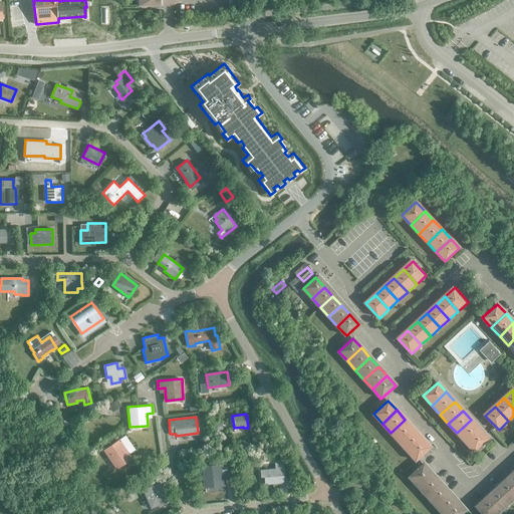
[(391,433),(399,442),(414,429),(405,420),(391,433)]
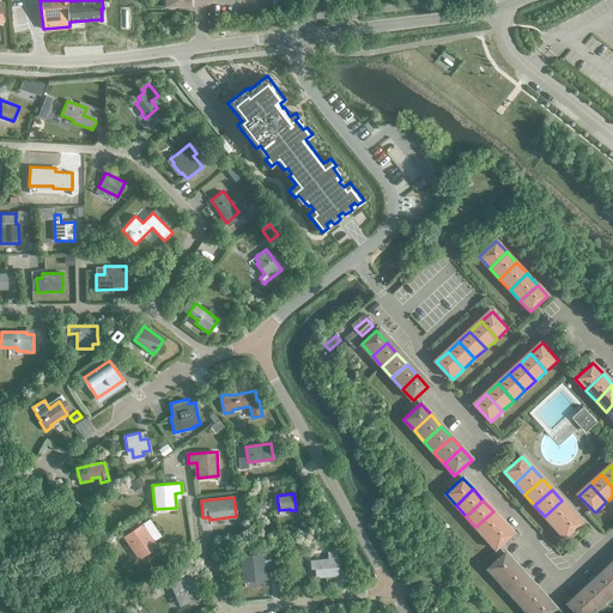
[(545,516),(554,528),(572,511),(562,501),(545,516)]
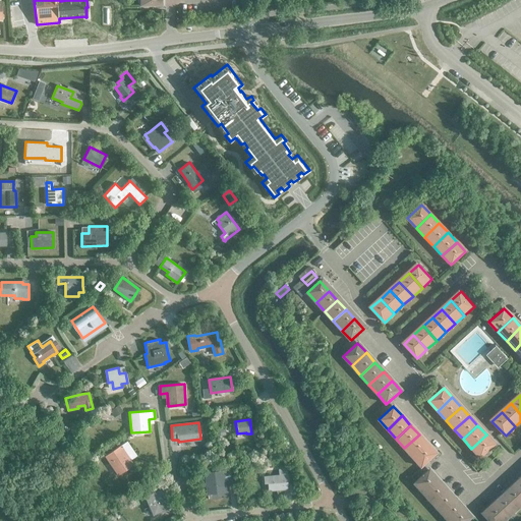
[(404,448),(413,457),(427,444),(419,435),(404,448)]
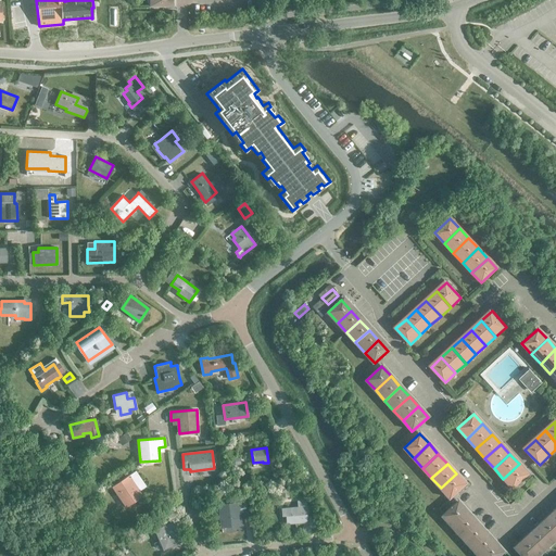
[(519,464),(503,479),(513,489),(529,475),(519,464)]
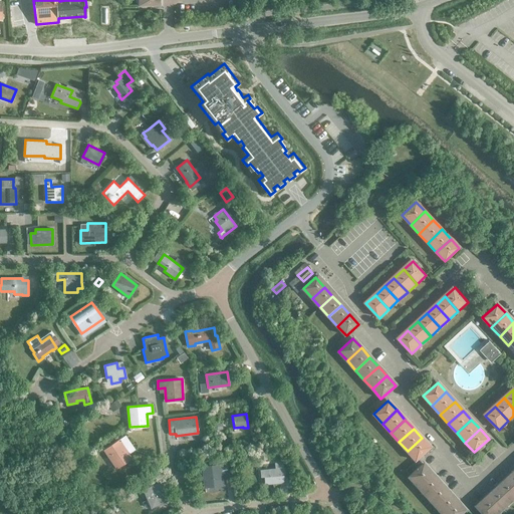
[(422,438),(408,451),(416,461),(431,448),(422,438)]
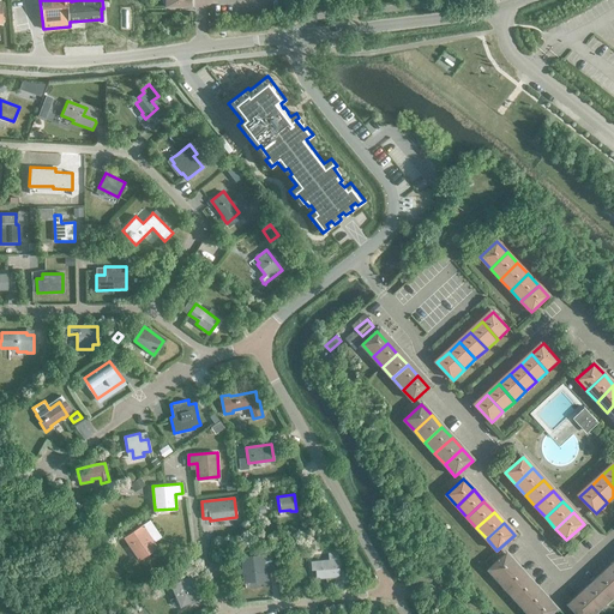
[(148,547),(154,543),(142,525),(125,537),(139,559),(151,552),(148,547)]
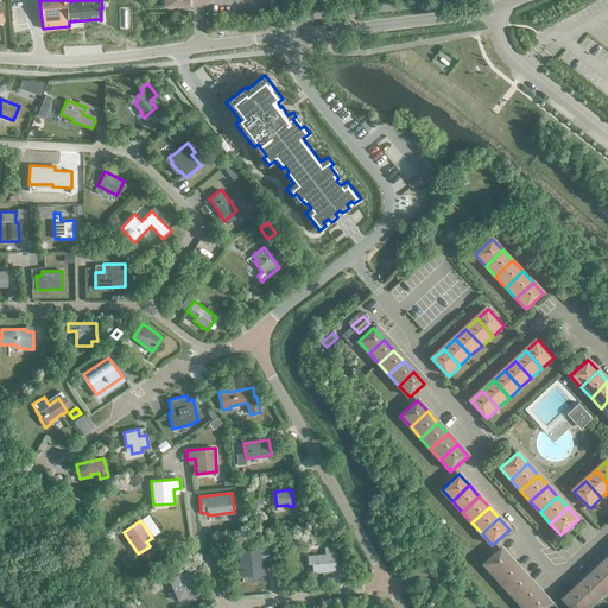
[(325,548),(325,555),(308,556),(309,564),(312,563),(314,572),(336,570),(334,548),(325,548)]
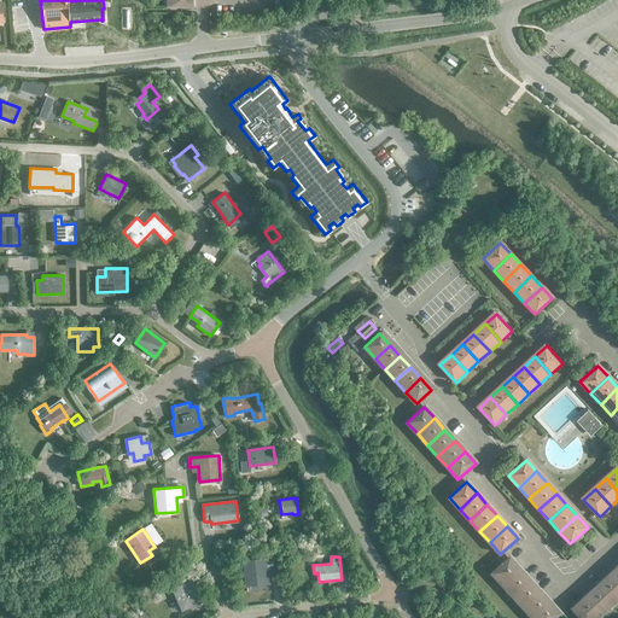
[(491,572),(502,583),(519,569),(508,557),(491,572)]
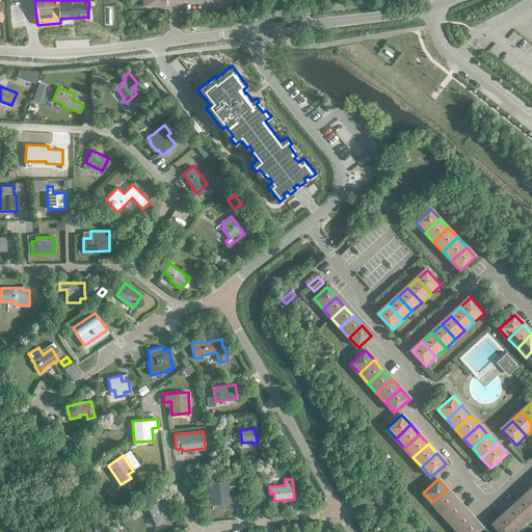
[(235,488),(234,480),(209,483),(212,504),(230,502),(230,495),(233,495),(233,488),(235,488)]
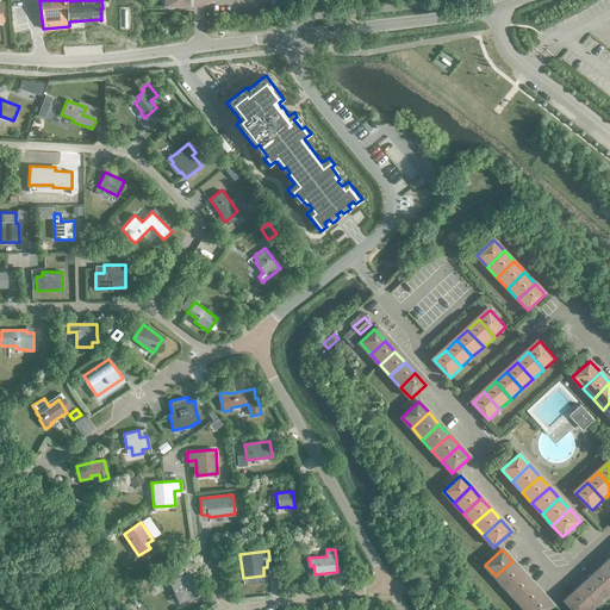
[(512,561),(496,576),(505,587),(522,572),(512,561)]
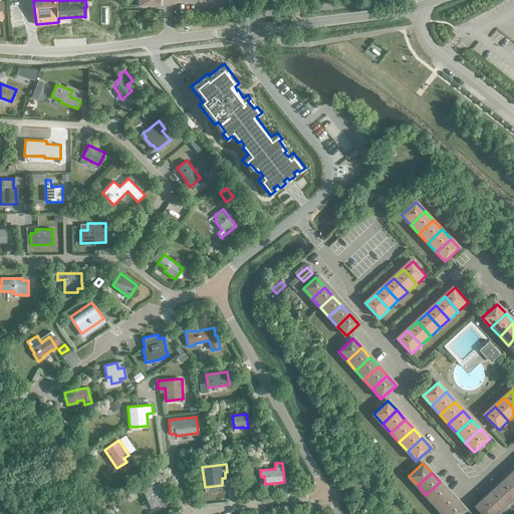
[(513,473),(505,481),(513,490),(513,473)]
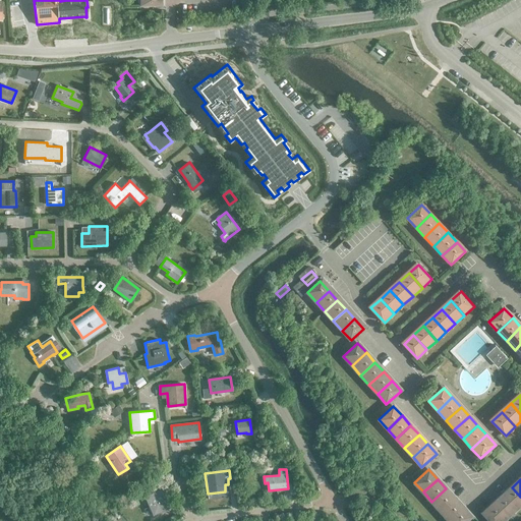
[(143,495),(153,514),(170,506),(161,487),(143,495)]
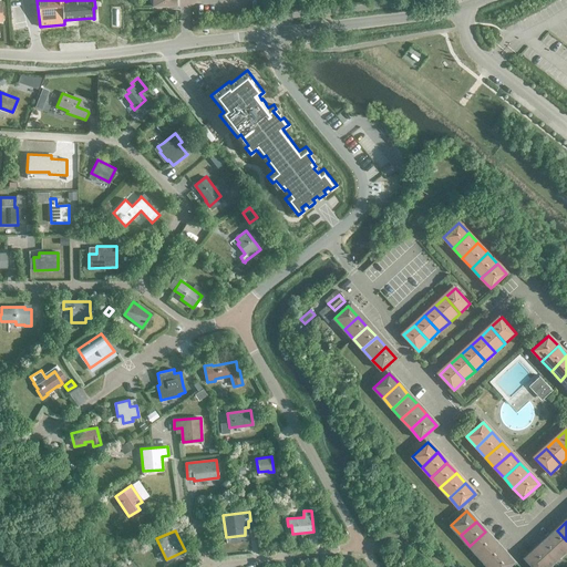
[(547,540),(563,556),(566,552),(566,540),(557,531),(547,540)]
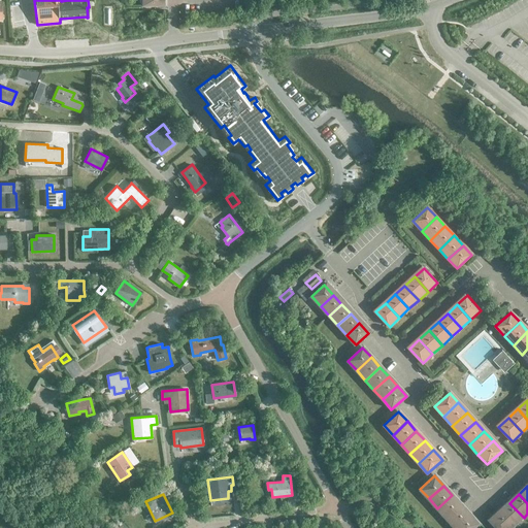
[(437,508),(446,518),(461,504),(452,495),(437,508)]
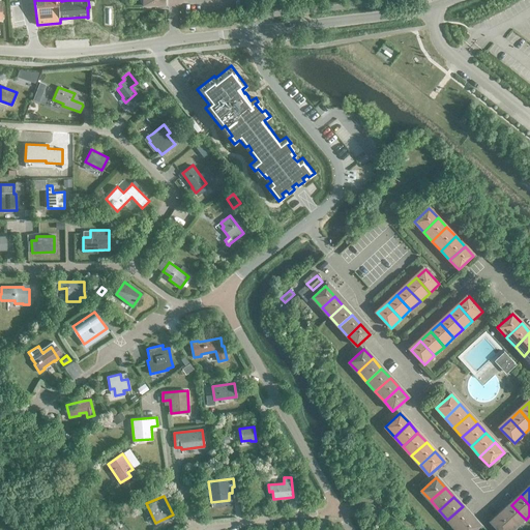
[(526,520),(511,505),(502,513),(516,529),(526,520)]
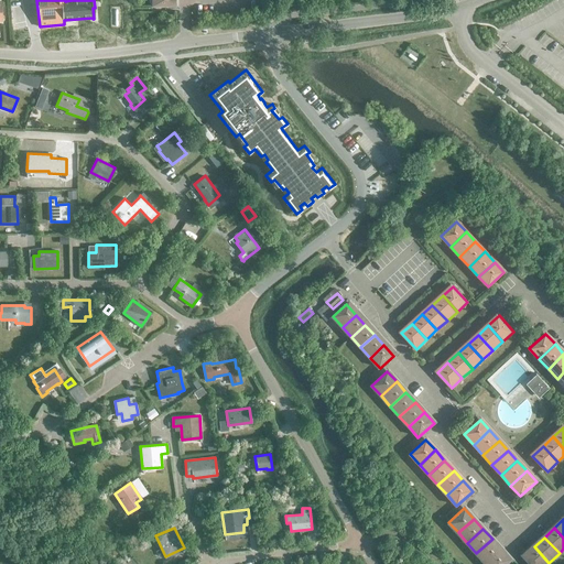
[(476,553),(486,563),(501,549),(492,539),(476,553)]
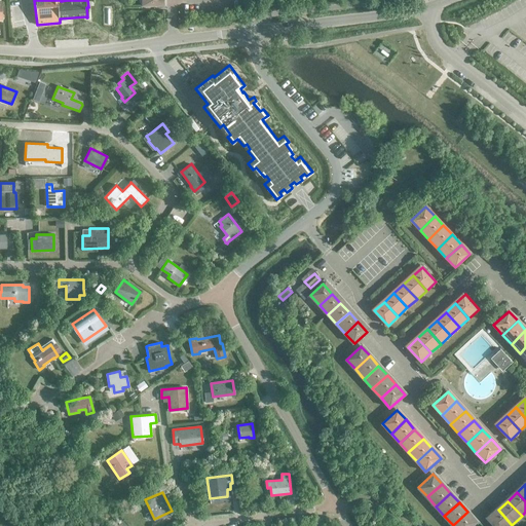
[(511,525),(512,525),(498,510),(489,519),(494,525),(511,525)]
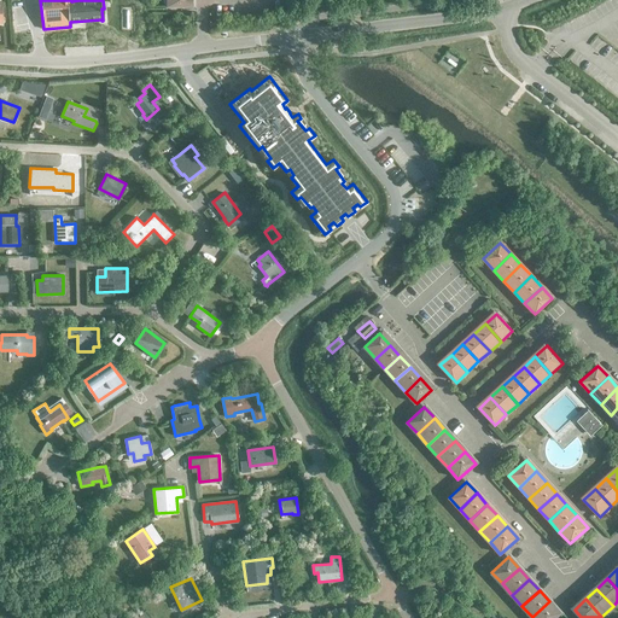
[(549,601),(532,617),(554,617),(560,613),(549,601)]
